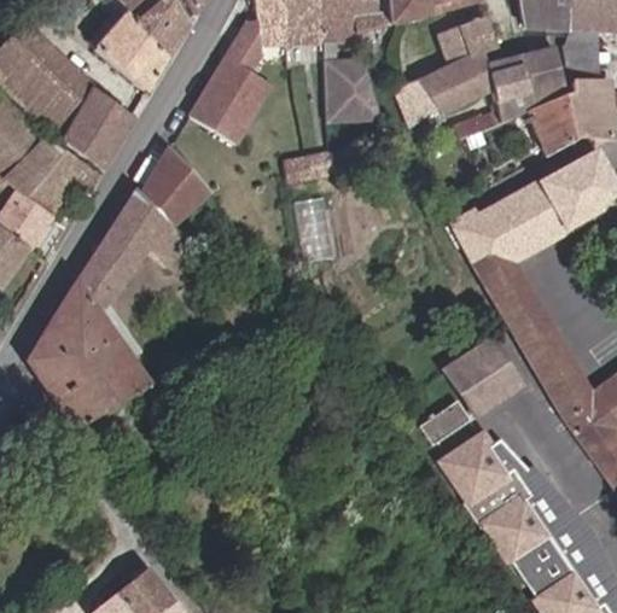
[(115,0),(127,13),(167,57),(187,25),(169,0),(115,0)]
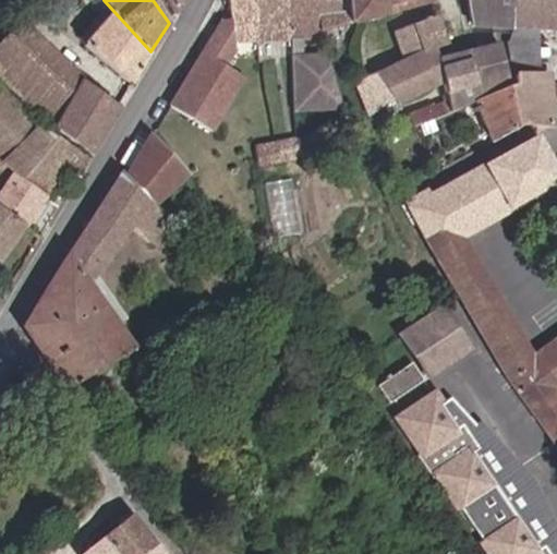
[(167,0),(174,11),(181,0),(167,0)]
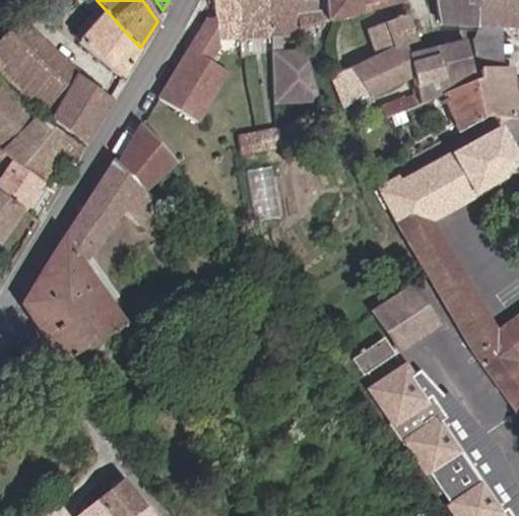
[(217,37),(242,36),(241,5),(240,0),(212,0),(212,4),(214,14),(206,16),(193,38),(199,41),(194,49),(188,46),(165,84),(157,95),(197,120),(228,69),(208,57),(218,42),(217,37)]
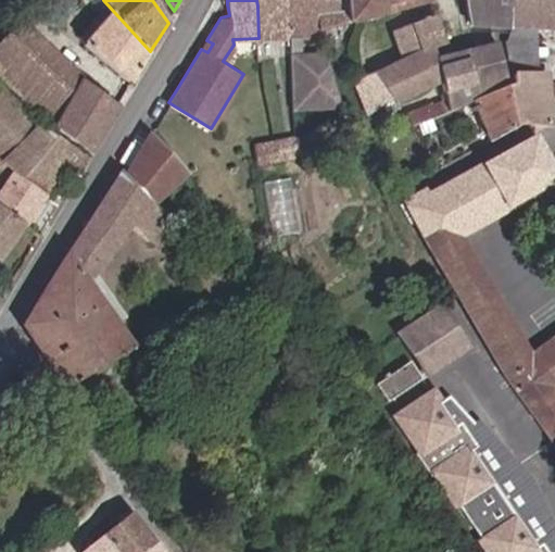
[(259,38),(291,37),(289,0),(256,0),(257,5),(259,38)]
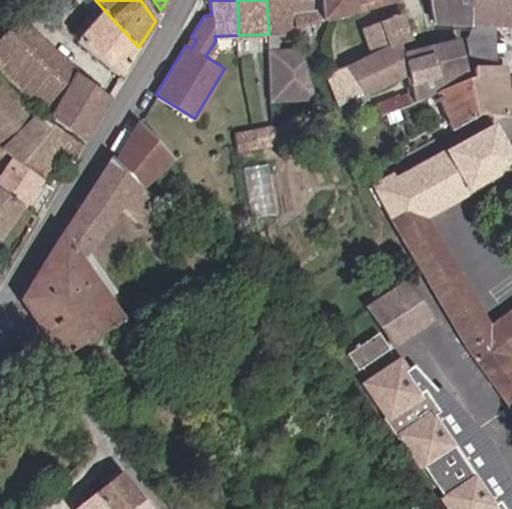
[(295,26),(294,0),(267,0),(269,34),(273,96),(316,95),(315,92),(301,49),(278,51),(276,34),(295,32),(295,26)]
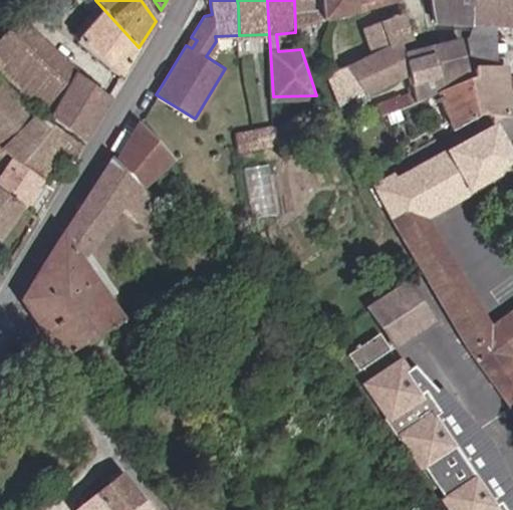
[(294,0),(295,26),(325,18),(321,0),(294,0)]
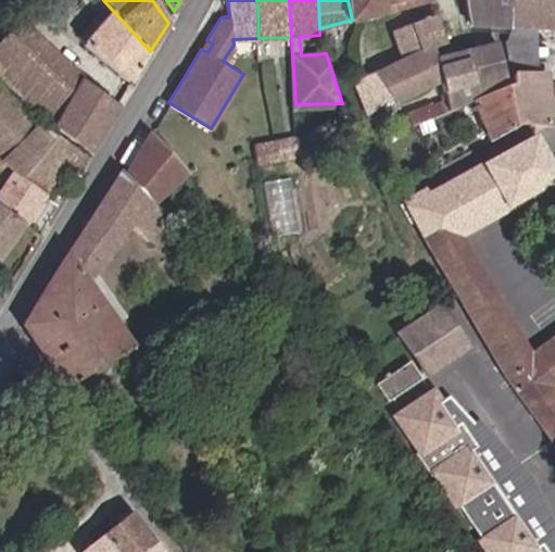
[(348,0),(352,20),(419,0),(348,0)]
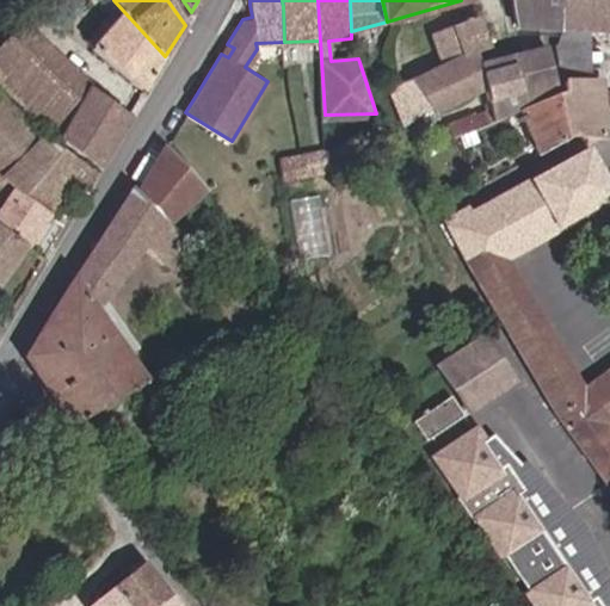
[(510,0),(516,25),(562,26),(562,0),(510,0)]
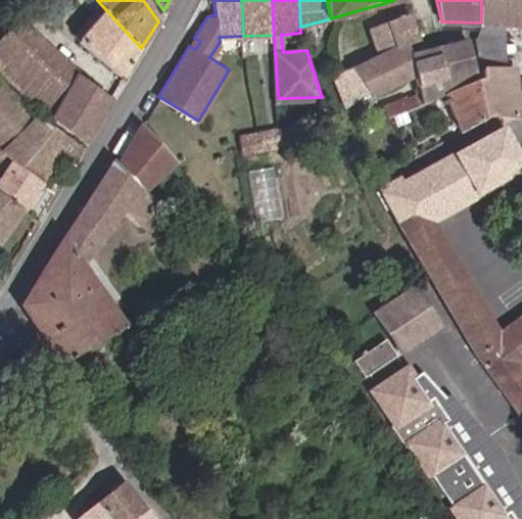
[(481,0),(481,22),(508,24),(521,25),(521,0),(481,0)]
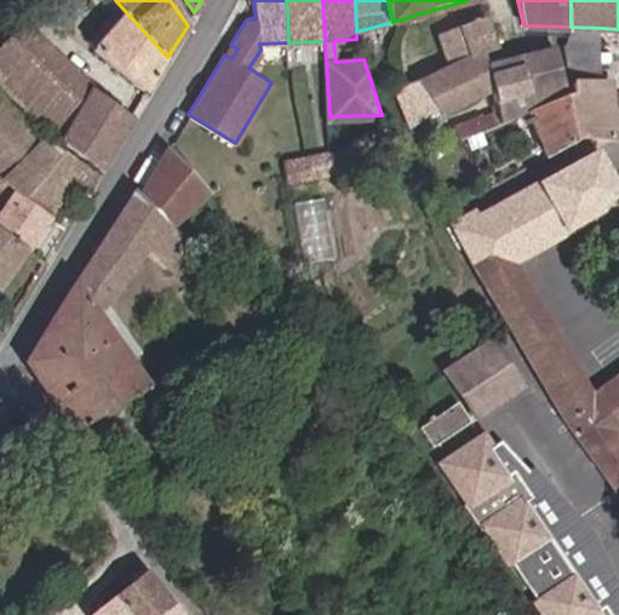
[(95,50),(148,93),(167,57),(127,13),(95,50)]
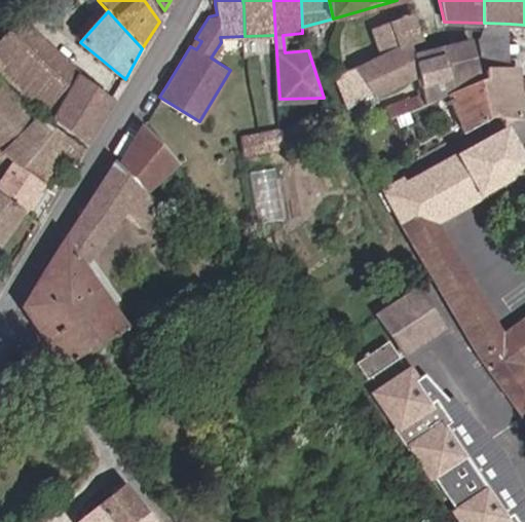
[(353,69),(371,95),(372,96),(408,78),(396,49),(417,41),(409,14),(371,27),(381,57),(353,69)]
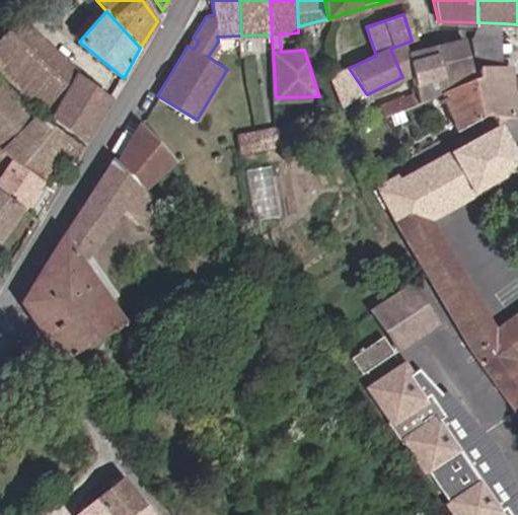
[(0,73),(15,88),(52,52),(17,19),(1,37),(0,37),(0,73)]
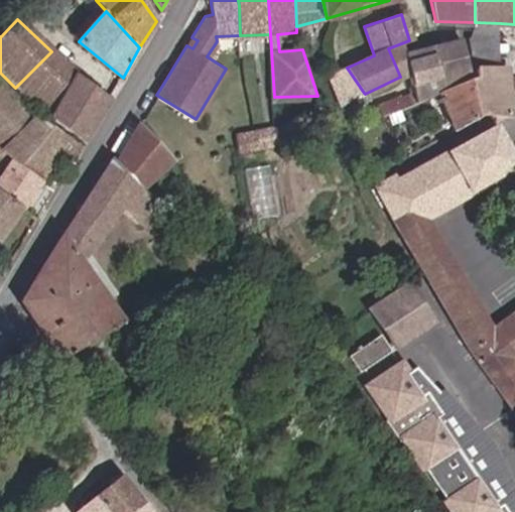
[(501,23),(475,22),(474,24),(468,37),(473,68),(505,65),(501,23)]
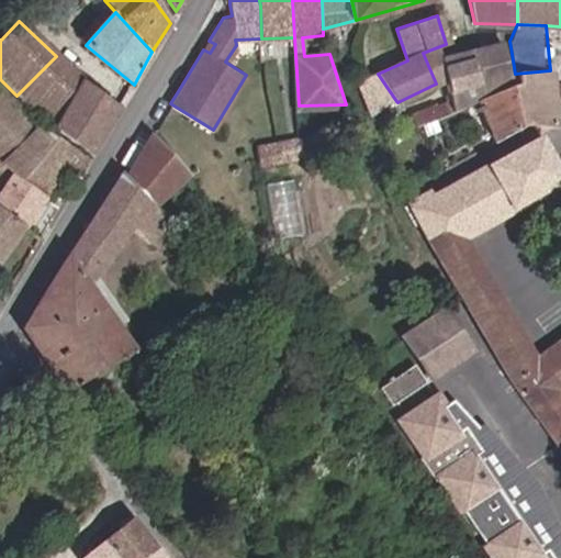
[(439,113),(469,101),(512,85),(501,43),(438,58),(450,98),(436,104),(439,113)]
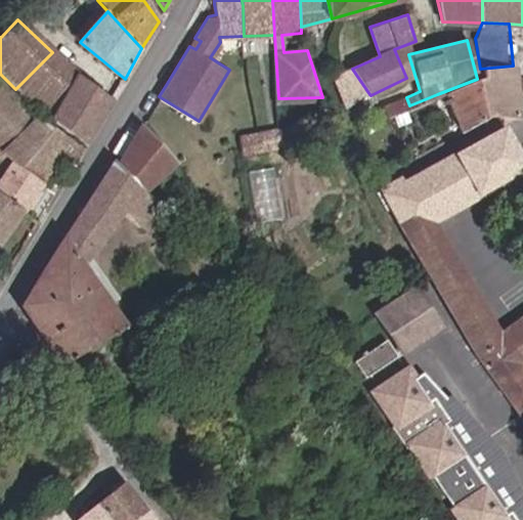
[(85,144),(112,99),(72,70),(52,52),(15,89),(35,110),(85,144)]
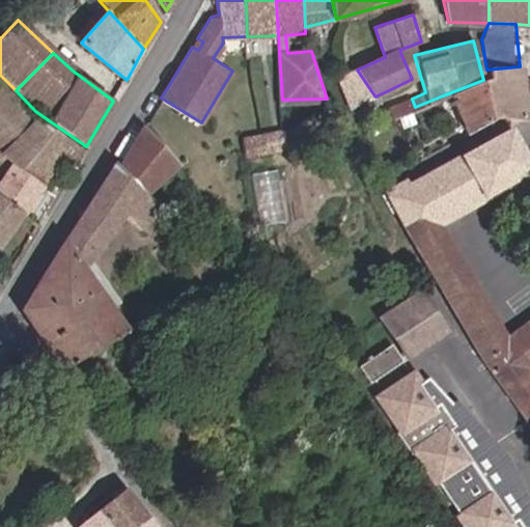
[(483,80),(443,95),(454,137),(494,114),(524,117),(520,66),(486,70),(487,78),(483,80)]
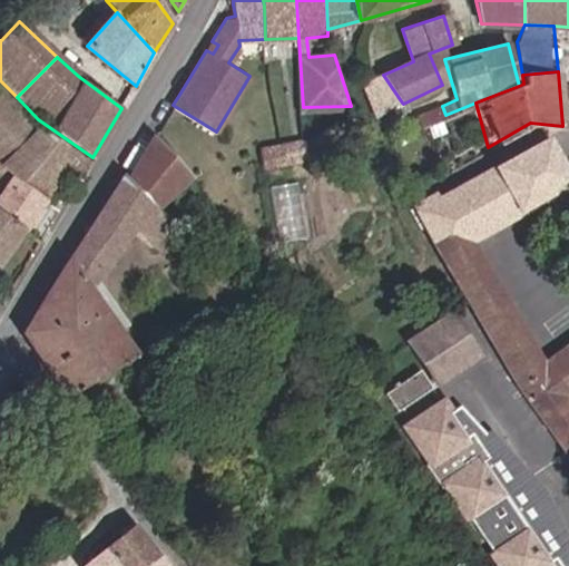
[(376,116),(402,103),(383,75),(364,81),(361,83),(376,116)]
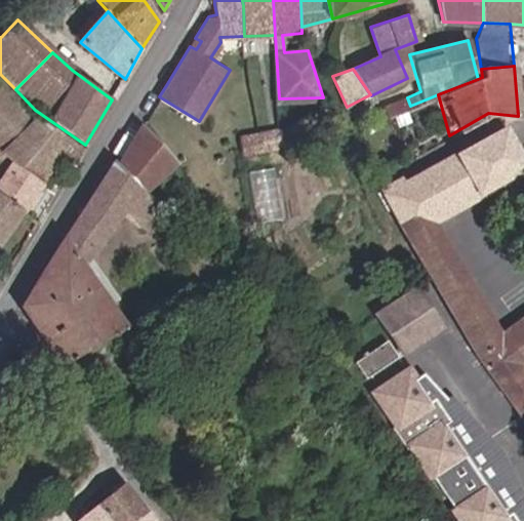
[(56,162),(62,156),(53,151),(64,135),(32,112),(29,114),(0,83),(0,147),(3,151),(42,183),(56,162)]
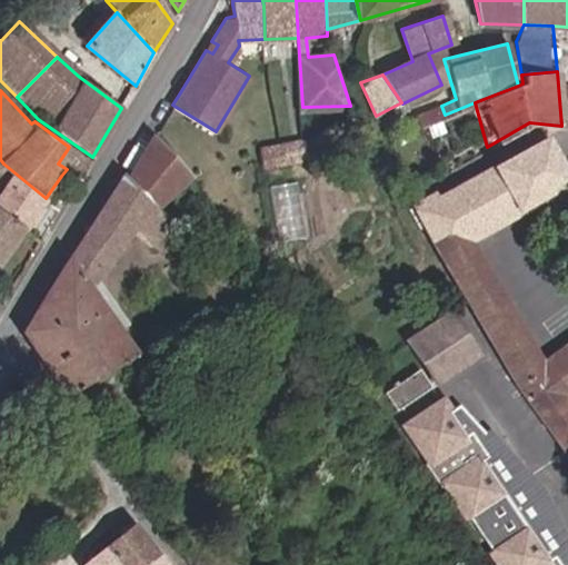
[(304,139),(307,155),(329,149),(327,142),(320,142),(319,136),(304,139)]
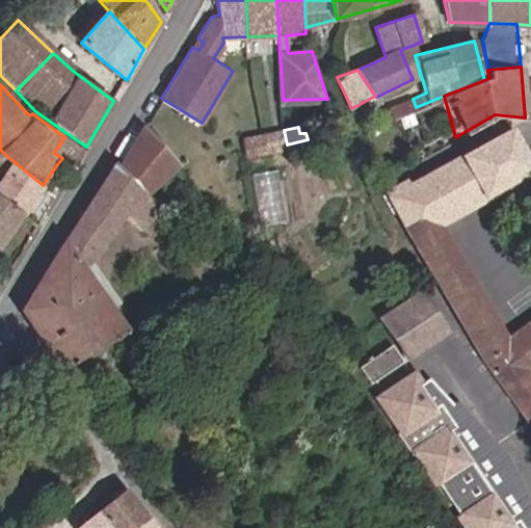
[(410,236),(434,222),(530,169),(530,166),(508,127),(407,183),(404,179),(389,186),(386,189),(410,236)]
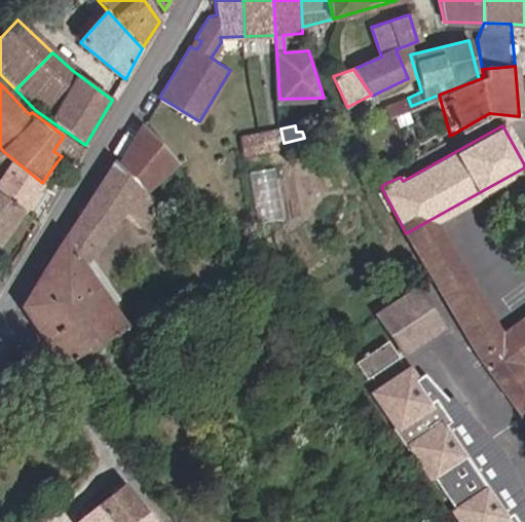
[(139,185),(146,193),(176,163),(142,127),(120,163),(139,185)]
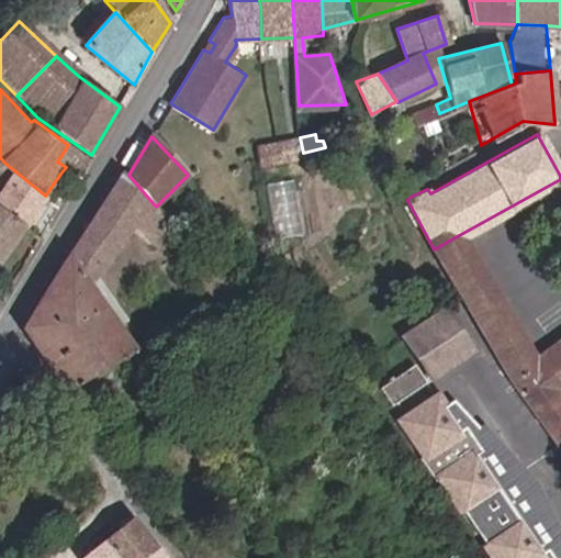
[(303,153),(300,137),(280,143),(283,158),(303,153)]
